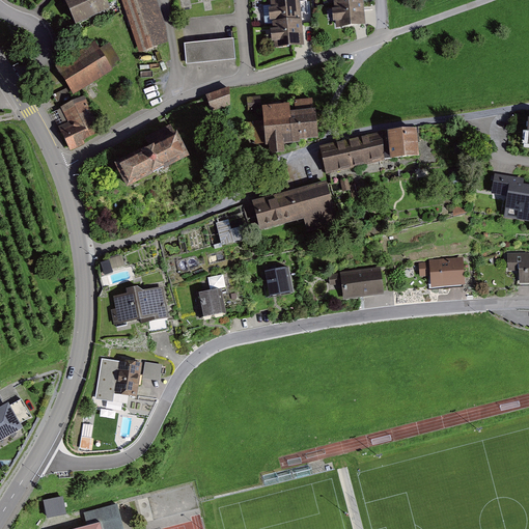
[(67,0),(78,20),(111,4),(109,0),(67,0)]
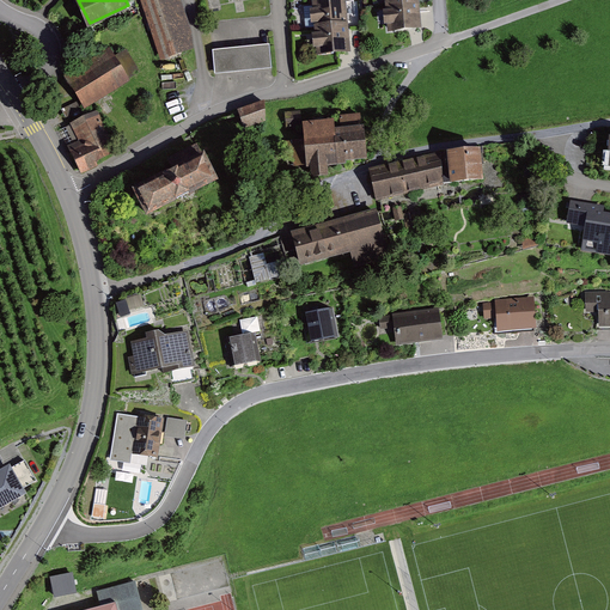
[(142,0),(159,54),(189,43),(175,0),(142,0)]
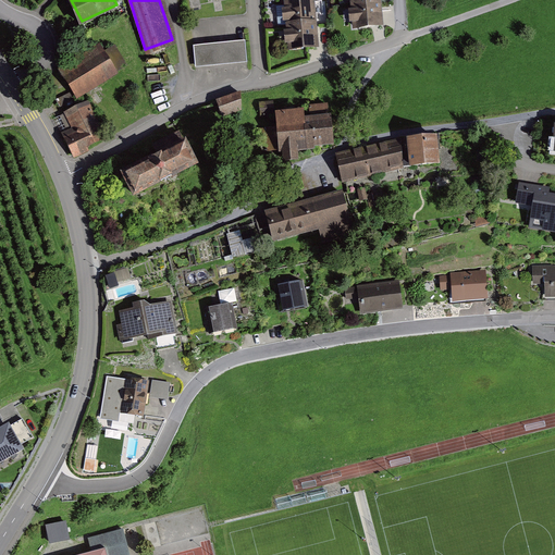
[(286,0),(290,46),(305,45),(316,44),(312,0),(286,0)]
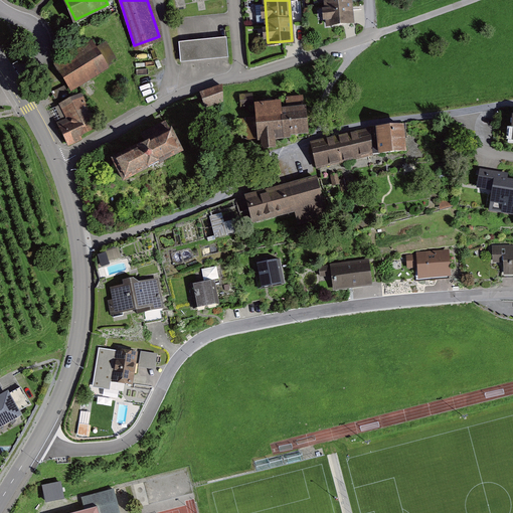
[(325,0),(326,23),(351,22),(349,0),(325,0)]
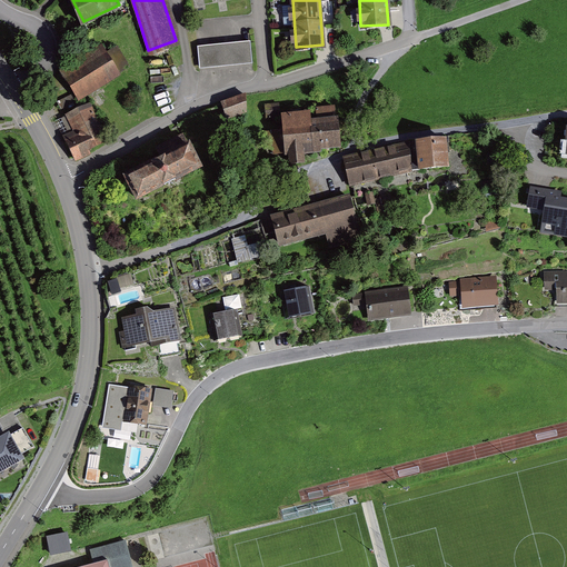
[(221,41),(196,43),(198,66),(249,61),(247,39),(221,41)]
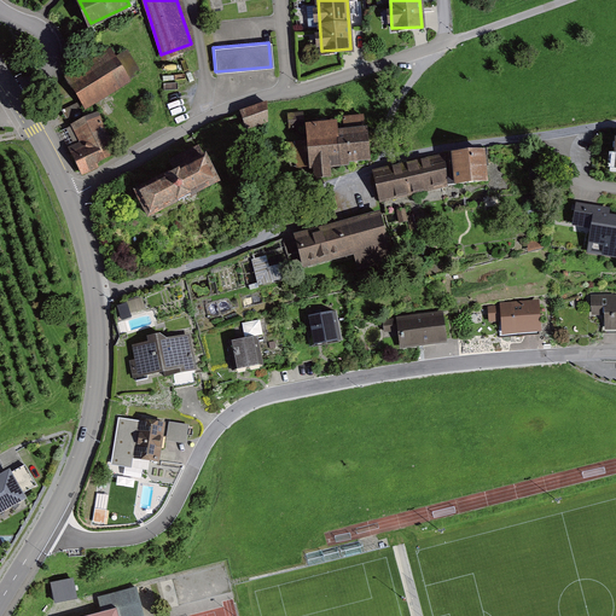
[(111,51),(68,79),(87,109),(131,81),(111,51)]
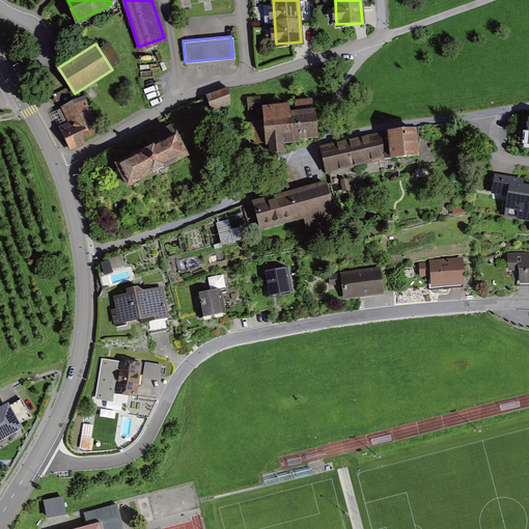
[(211,109),(230,103),(224,86),(205,93),(211,109)]
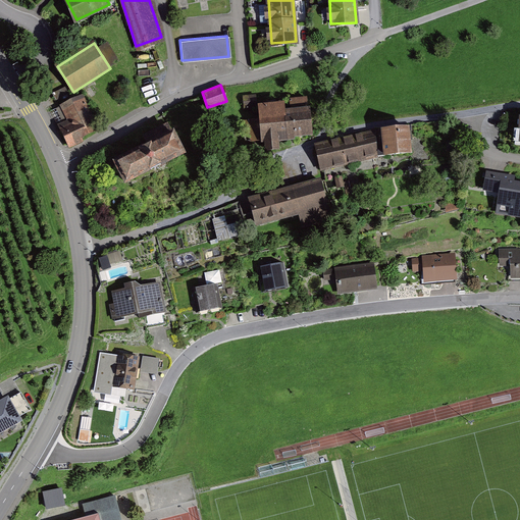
[(82,140),(81,137),(100,126),(83,92),(58,103),(66,118),(56,123),(68,147),(82,140)]
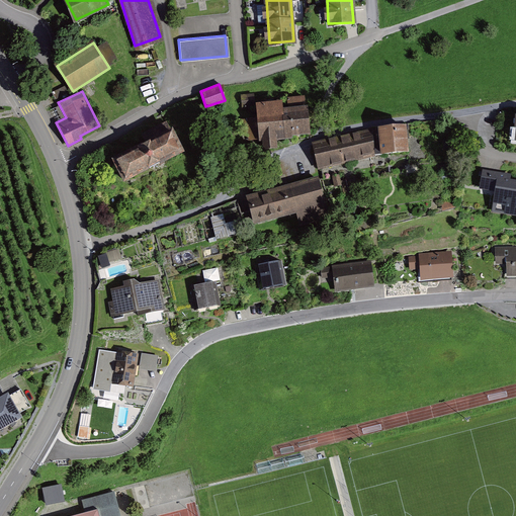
[(275,139),(308,135),(302,93),(284,96),(286,110),(280,110),(278,102),(252,106),(257,142),(260,141),(261,151),(276,149),(275,139)]
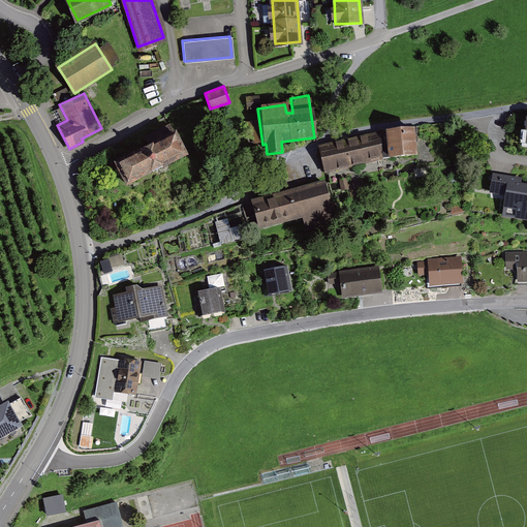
[(381,128),(318,144),(326,173),(389,157),(381,128)]
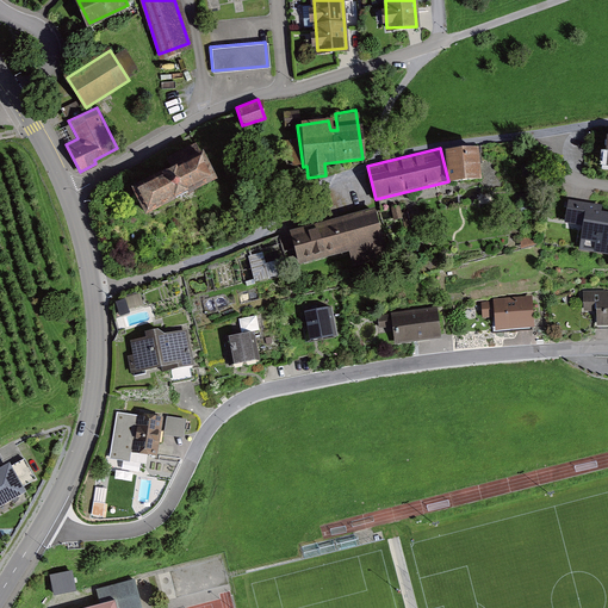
[(445,150),(448,182),(483,180),(479,148),(445,150)]
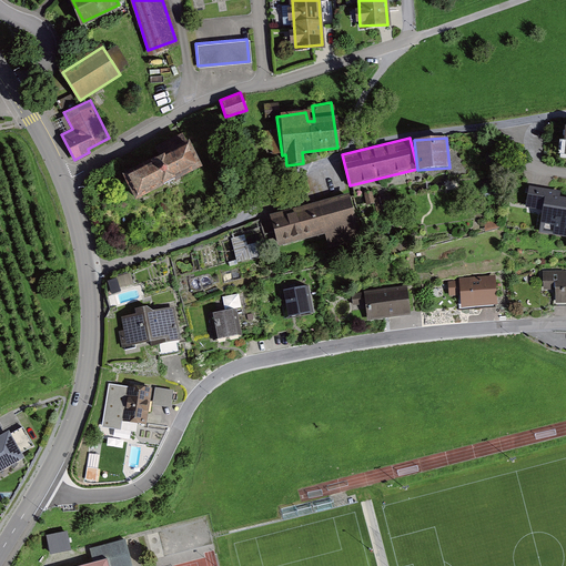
[(191,141),(127,173),(139,198),(203,165),(191,141)]
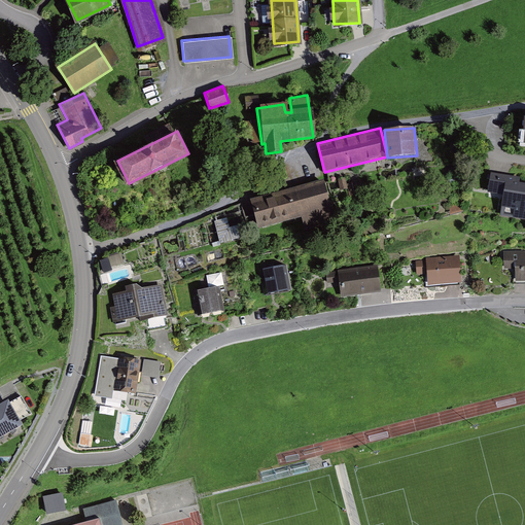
[(488,190),(503,194),(500,213),(524,217),(524,178),(521,178),(522,174),(492,170),(488,190)]
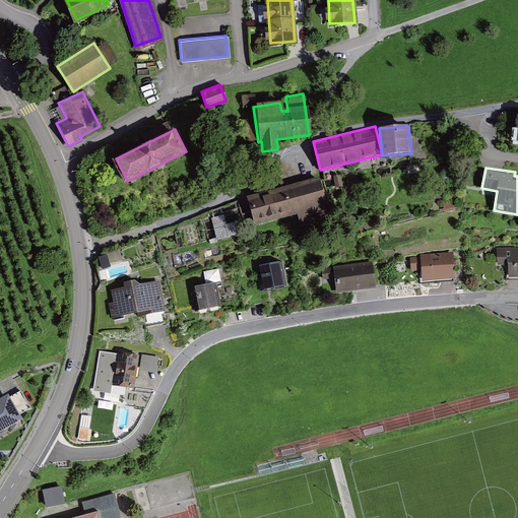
[(300,227),(330,218),(319,176),(245,196),(254,227),(297,215),(300,227)]
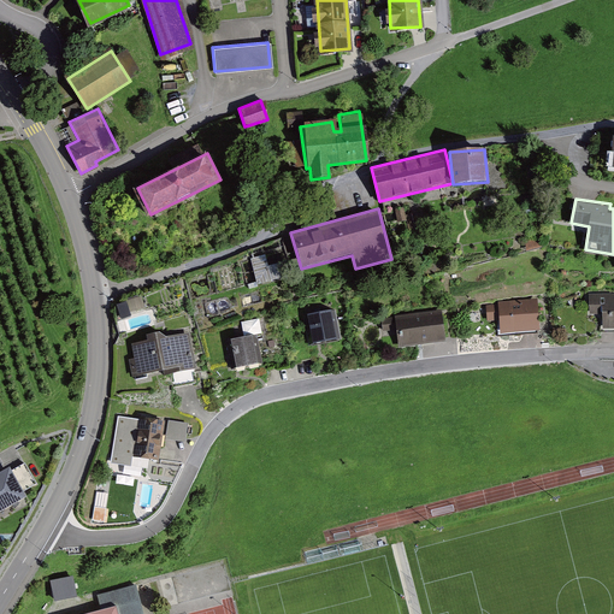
[(251,255),(254,279),(282,276),(279,259),(267,261),(266,253),(251,255)]
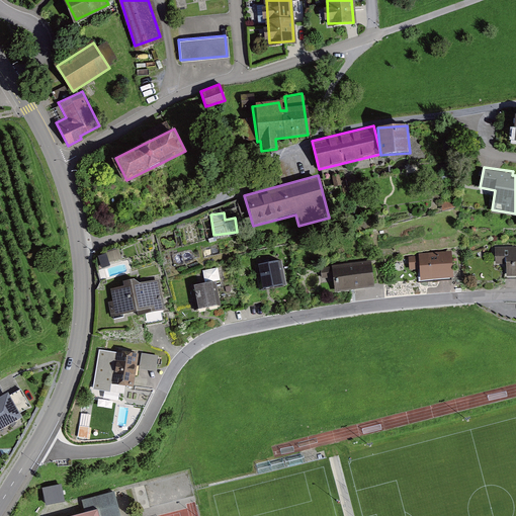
[(496,262),(505,262),(505,274),(515,274),(515,243),(496,243),(496,262)]
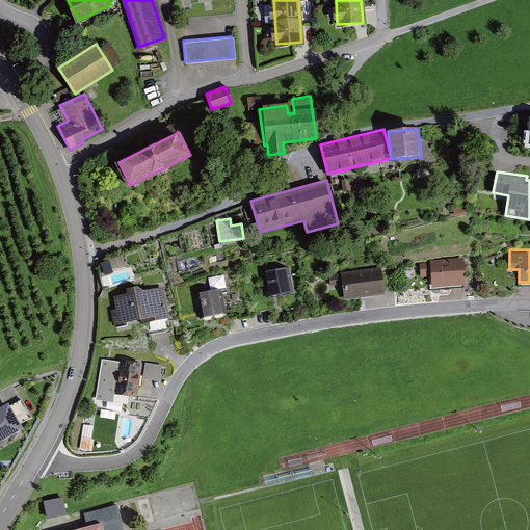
[(466,287),(465,256),(422,257),(422,273),(431,273),(432,288),(466,287)]
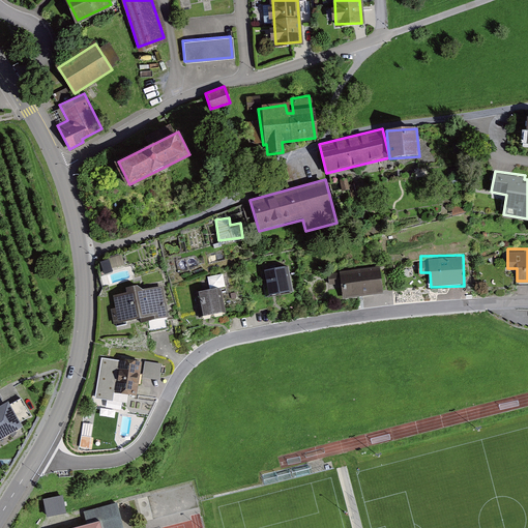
[(285,267),(261,272),(265,294),(290,290),(285,267)]
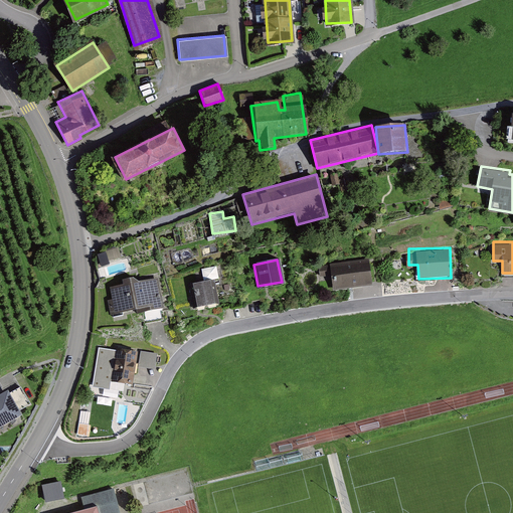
[(331,286),(369,283),(367,260),(320,263),(321,275),(330,275),(331,286)]
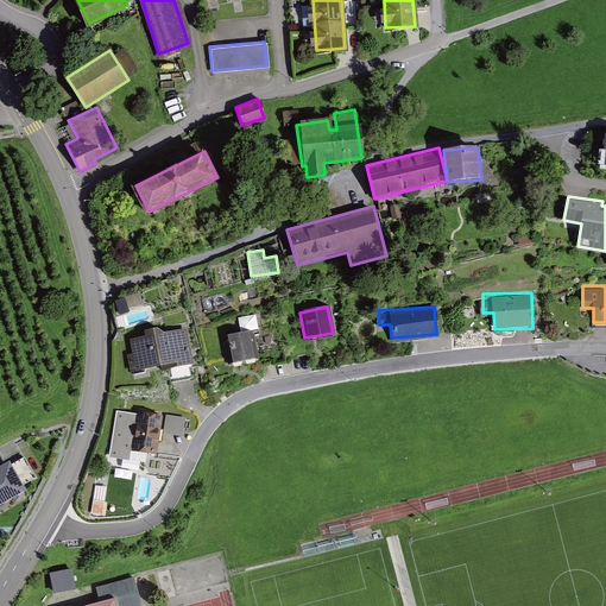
[(144,336),(128,339),(132,354),(127,355),(130,372),(159,366),(161,370),(170,368),(171,378),(190,374),(188,365),(191,364),(184,329),(161,333),(155,329),(144,332),(144,336)]
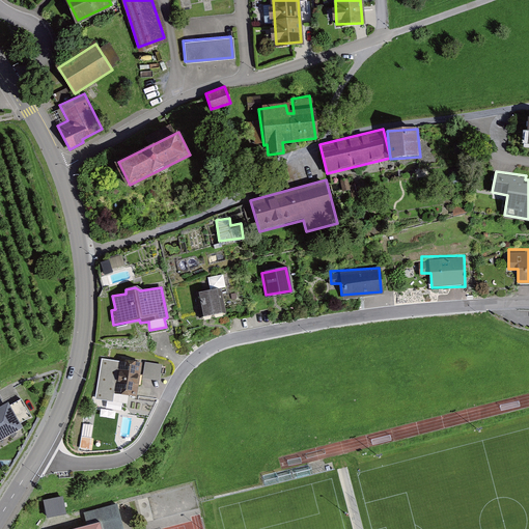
[(219,289),(195,295),(198,316),(223,312),(219,289)]
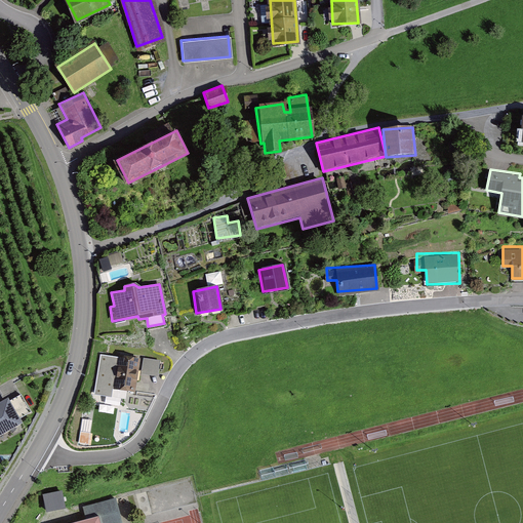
[(99,354),(92,394),(110,397),(112,388),(133,392),(139,358),(118,354),(117,358),(99,354)]
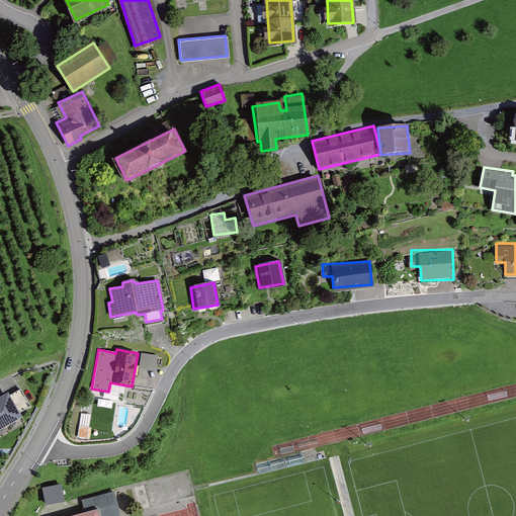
[(6,395),(0,398),(0,428),(19,418),(16,413),(28,406),(19,389),(7,396),(6,395)]
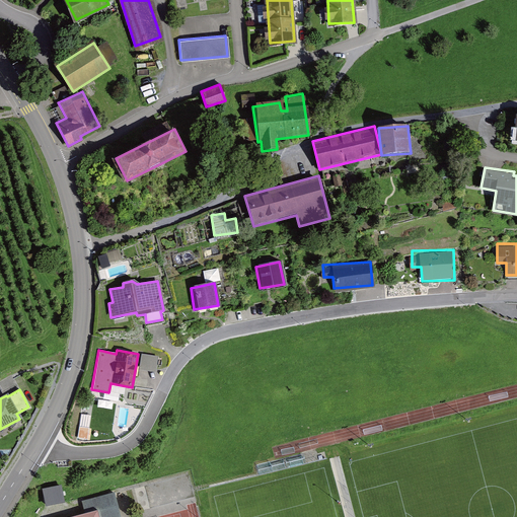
[(51,491),(32,495),(37,513),(55,509),(51,491)]
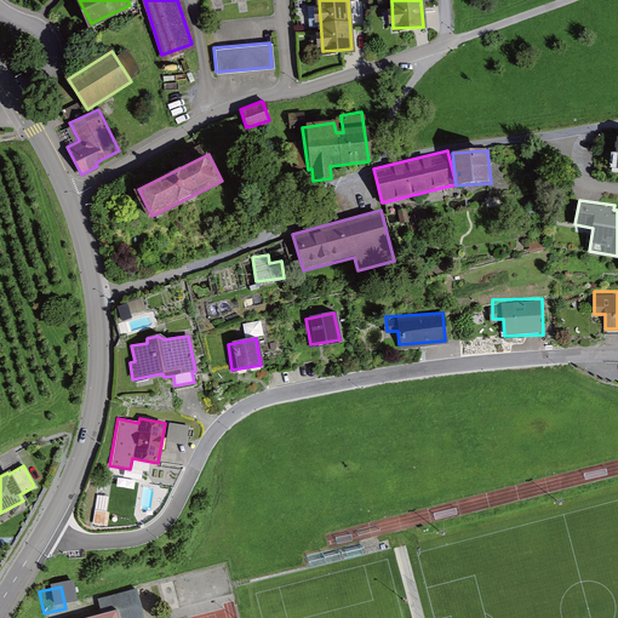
[(89,617),(131,617),(125,595),(86,605),(89,617)]
